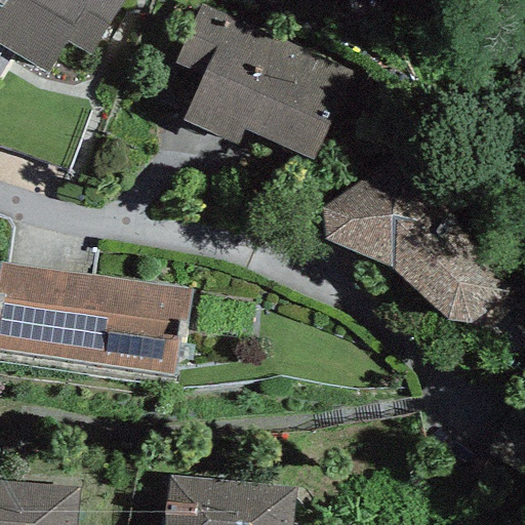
[(88,56),(121,0),(0,0),(0,78),(15,52),(46,73),(65,43),(88,56)]
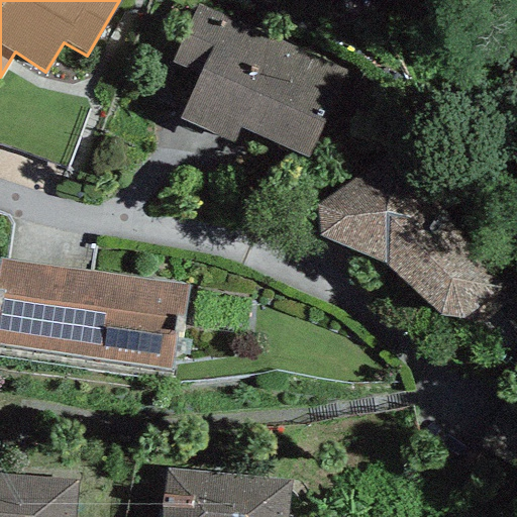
[(347,73),(198,4),(172,63),(199,75),(178,119),(232,144),(239,128),(308,160),(347,73)]
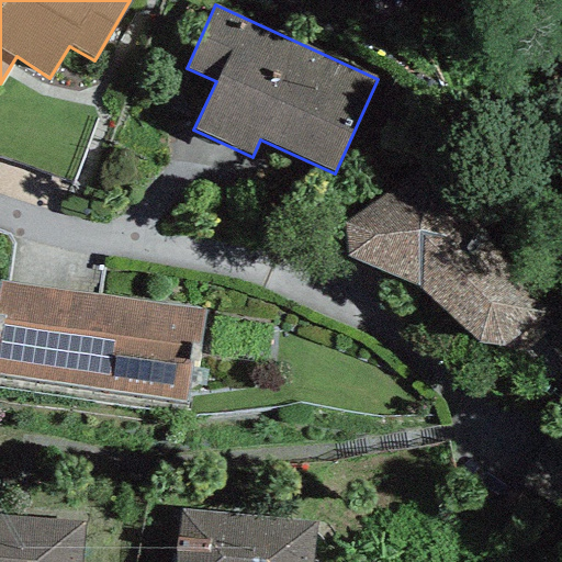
[(547,312),(428,160),(344,225),(347,257),(417,287),(475,343),(524,350),(553,327),(542,314),(547,312)]
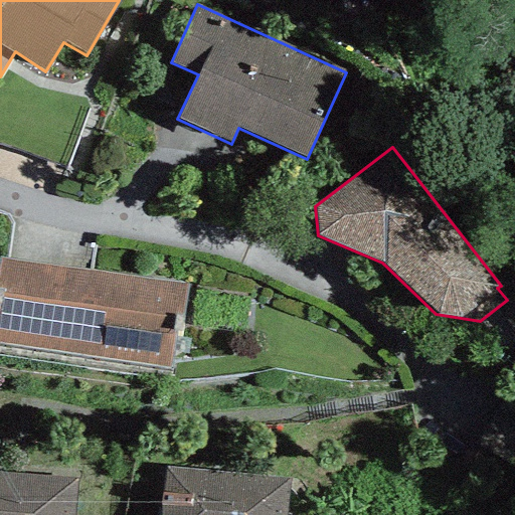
[(187,286),(0,258),(0,342),(167,367),(173,329),(181,330),(187,286)]
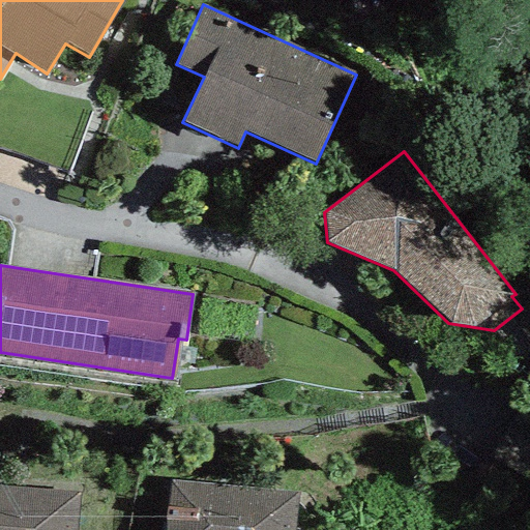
[(169,479),(165,529),(293,529),(297,491),(169,479)]
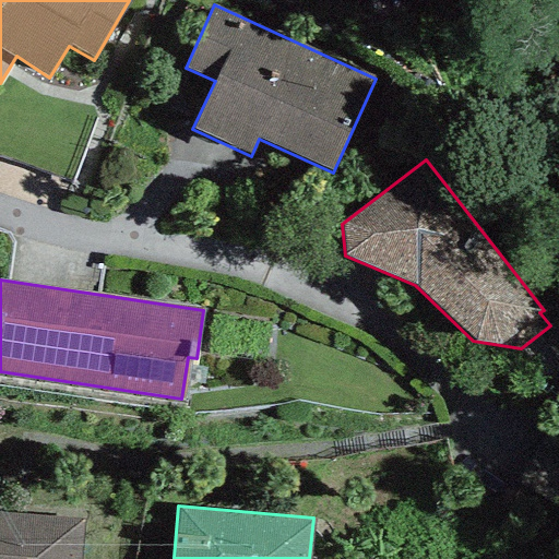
[(0,512),(0,558),(80,558),(84,520),(0,512)]
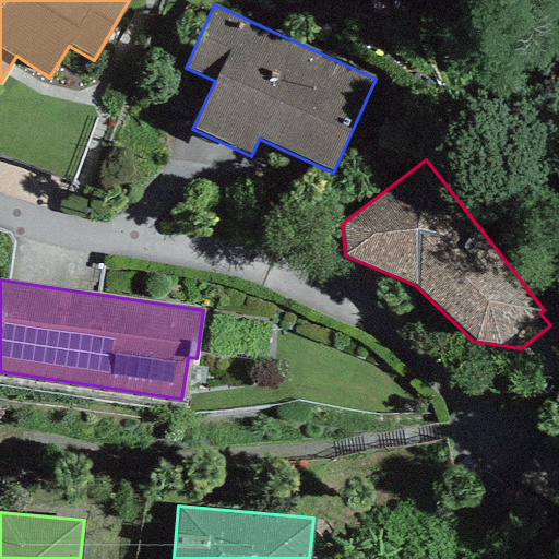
All buildings are outlined.
